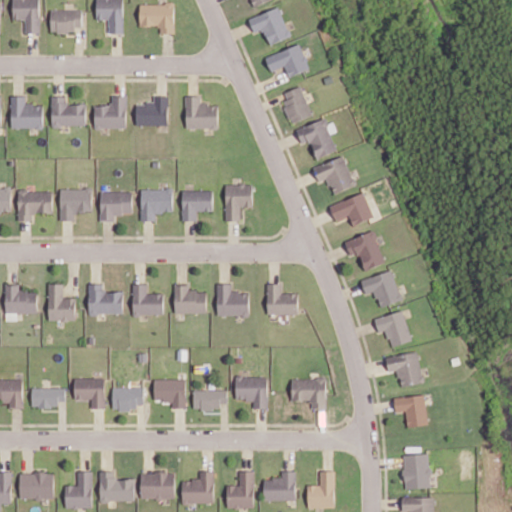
[(40,33),(40,0),(12,0),(13,19),(25,19),(25,32),(40,33)]
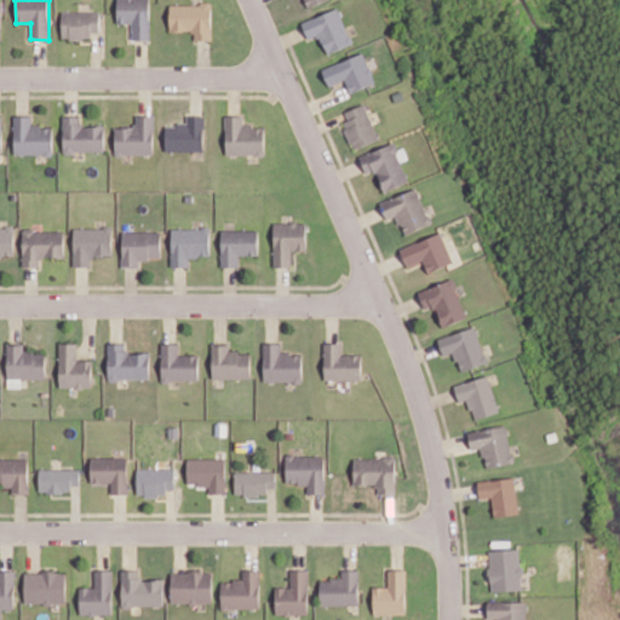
[(116,0),(118,23),(131,23),(132,40),(150,40),(149,0),(116,0)]
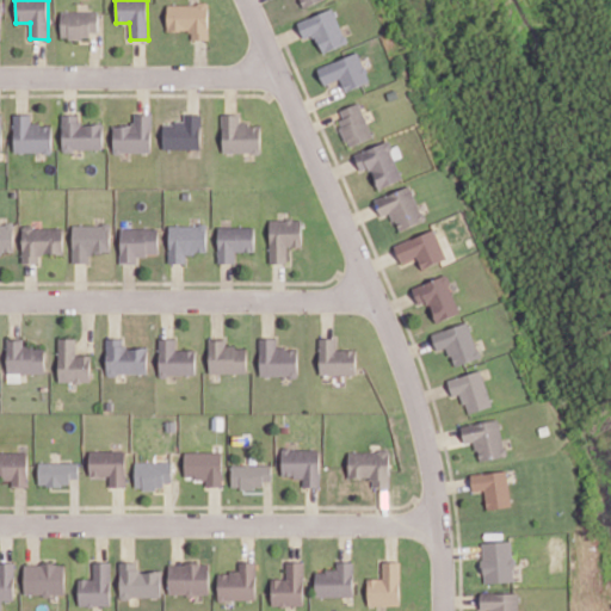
[(209,39),(209,4),(167,5),(167,31),(191,30),(191,39),(209,39)]
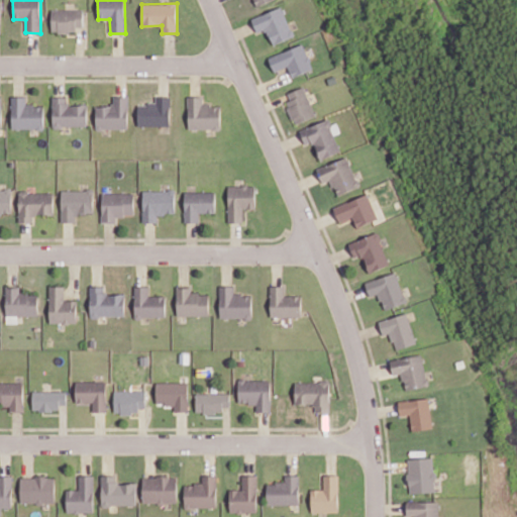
[(273,43),(293,36),(283,6),(251,17),(256,32),(267,28),(273,43)]
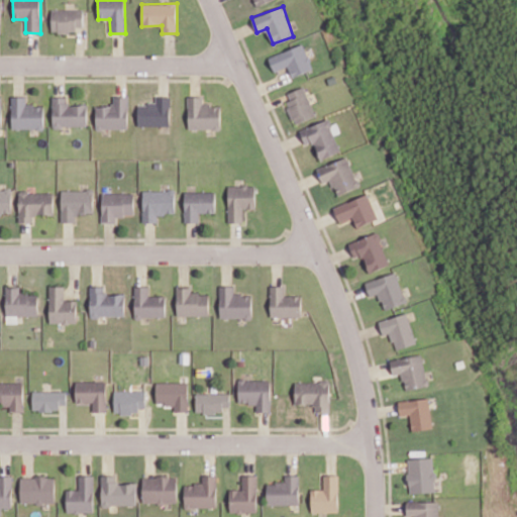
[(83,9),(52,10),(52,31),(84,30),(83,9)]
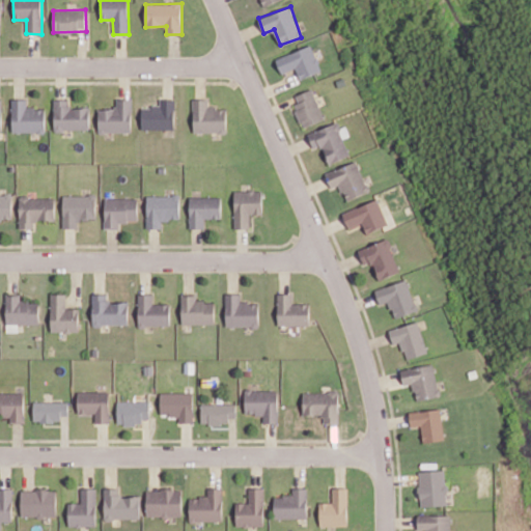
[(282,74),(296,67),(301,80),(323,71),(311,45),(276,59),(282,74)]
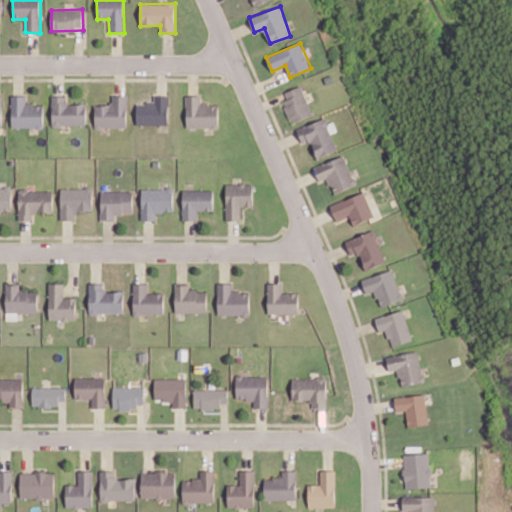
[(312,116),(303,86),(282,92),(291,122),(312,116)]
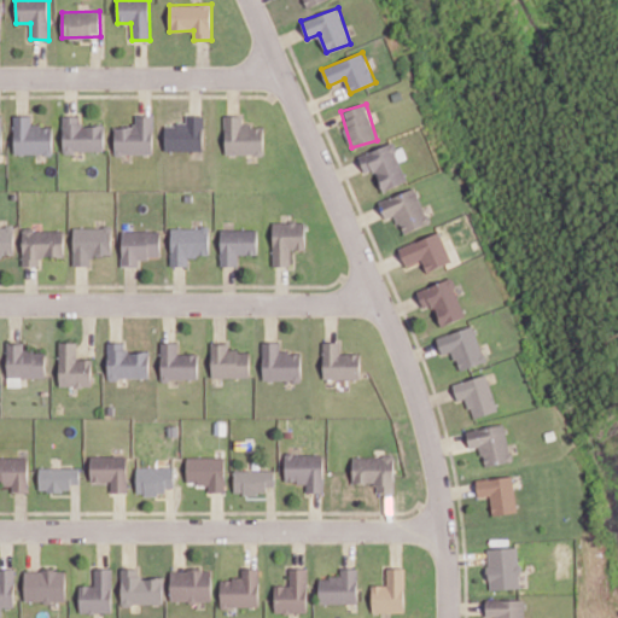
[(31,115),(15,115),(13,153),(52,155),(53,126),(31,126),(31,115)]
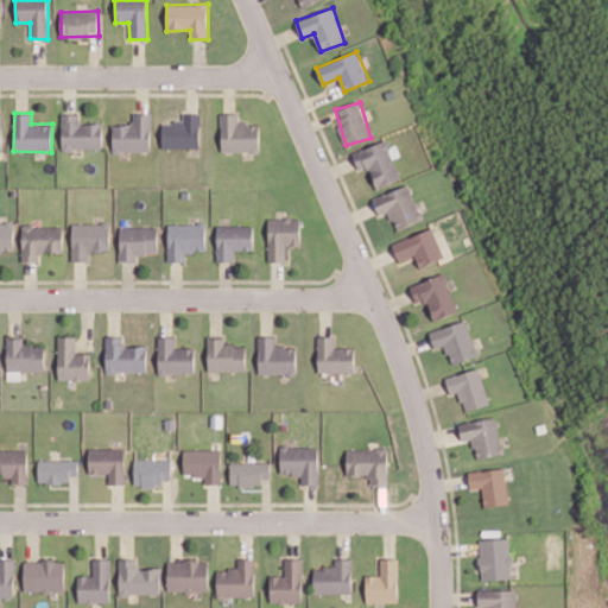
[(113,152),(151,151),(151,113),(133,113),(133,124),(113,125),(113,152)]
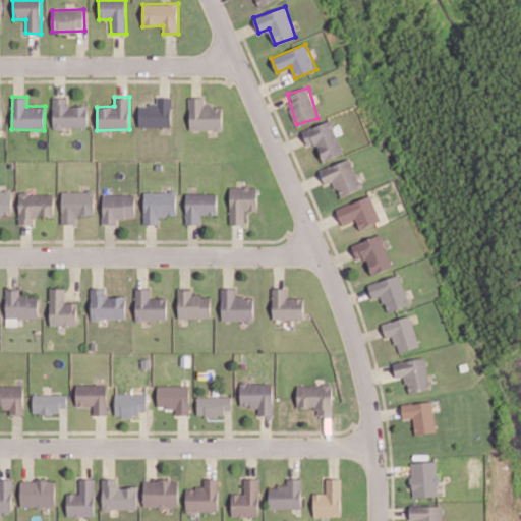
[(171,127),(172,97),(158,97),(157,105),(139,104),(138,126),(171,127)]
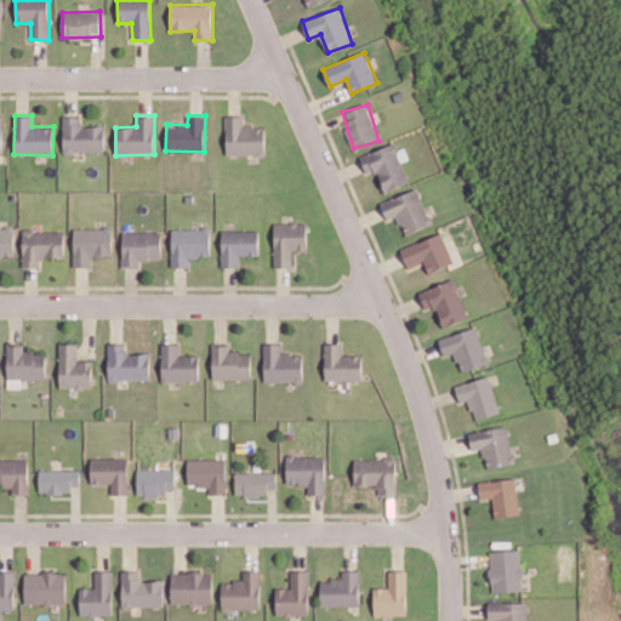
[(265,125),(244,126),(244,115),(226,115),(227,155),(266,154),(265,125)]
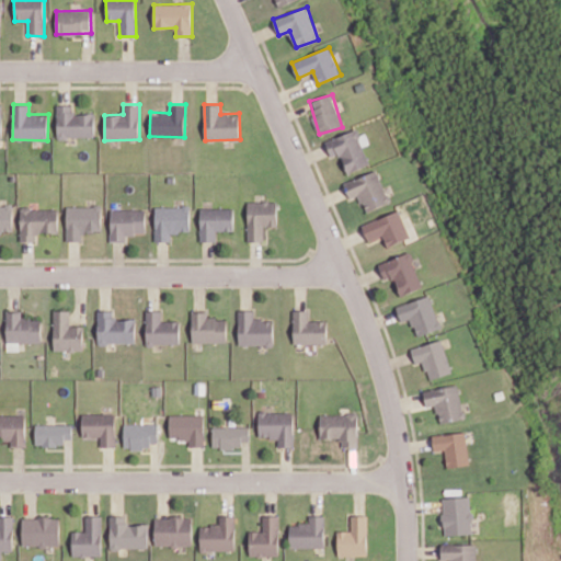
[(95,137),(94,113),(73,114),(73,105),(57,105),(57,138),(95,137)]
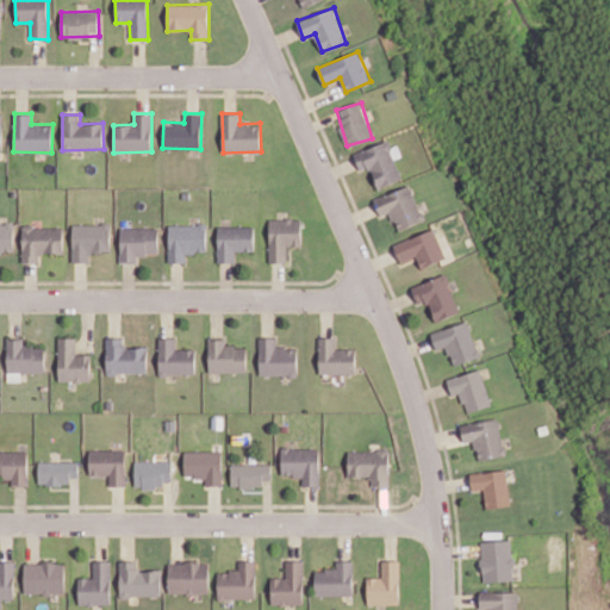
[(361,172),(371,168),(378,188),(403,179),(388,141),(354,154),(361,172)]
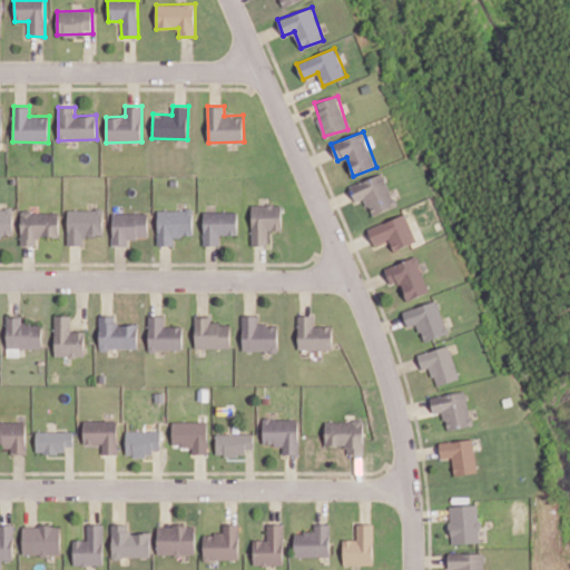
[(355,202),(365,198),(372,215),(396,206),(383,173),(350,186),(355,202)]
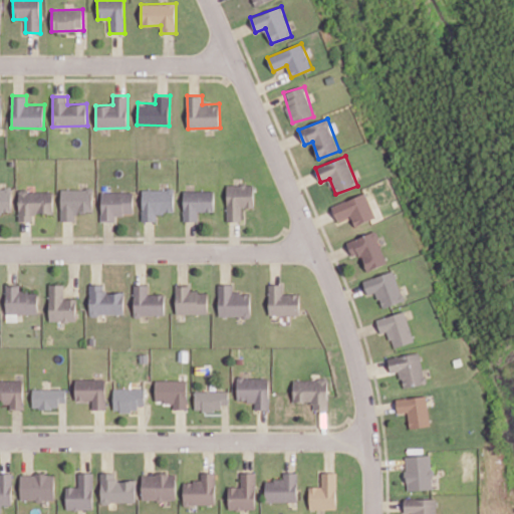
[(227,221),(242,221),(242,208),(254,207),(254,184),(227,185),(227,221)]
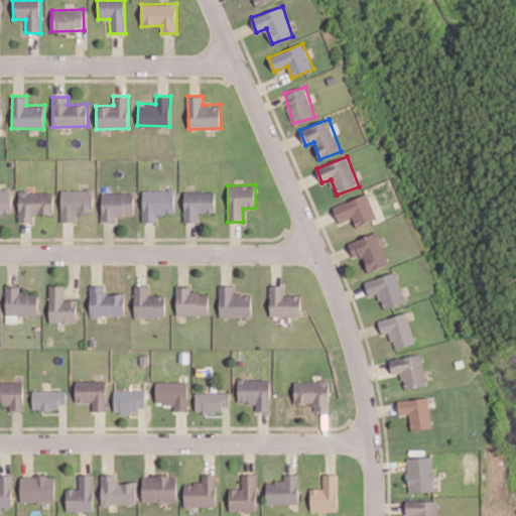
[(0,188),(0,213),(12,214),(12,189),(0,188)]
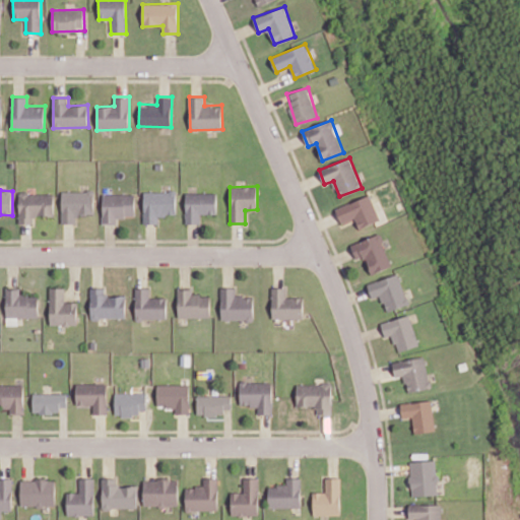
[(94,214),(93,191),(61,191),(62,223),(77,222),(77,214),(94,214)]
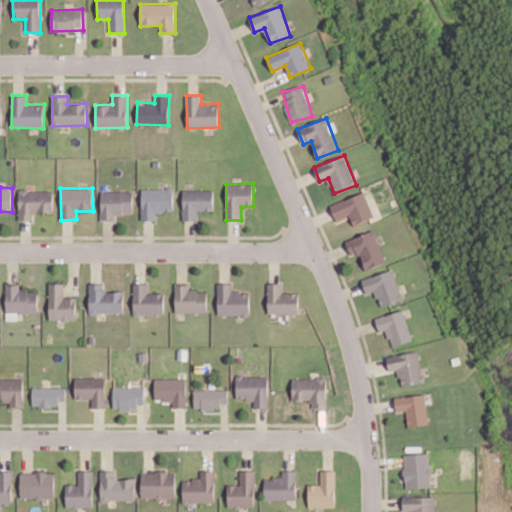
[(141,189),(142,221),(156,220),(156,212),(174,212),(173,188),(141,189)]
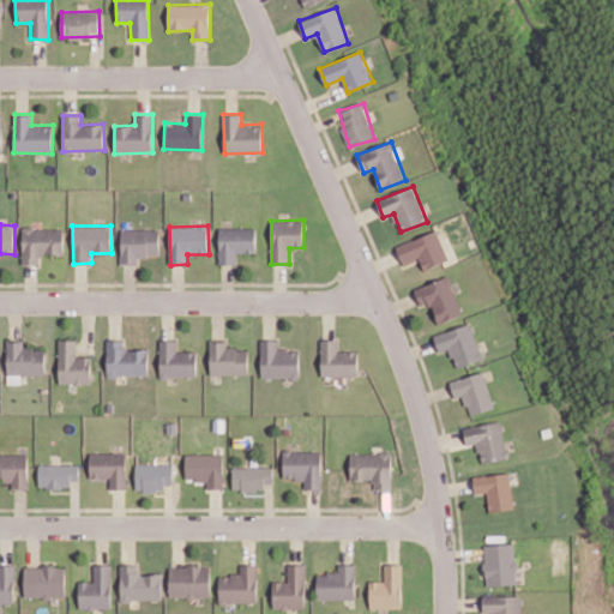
[(256,228),(220,227),(218,264),(236,264),(236,252),(256,252),(256,228)]
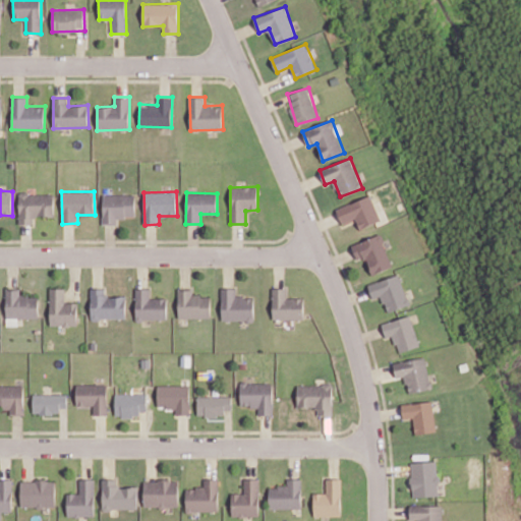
[(35,224),(35,216),(54,216),(54,193),(19,193),(19,224),(35,224)]
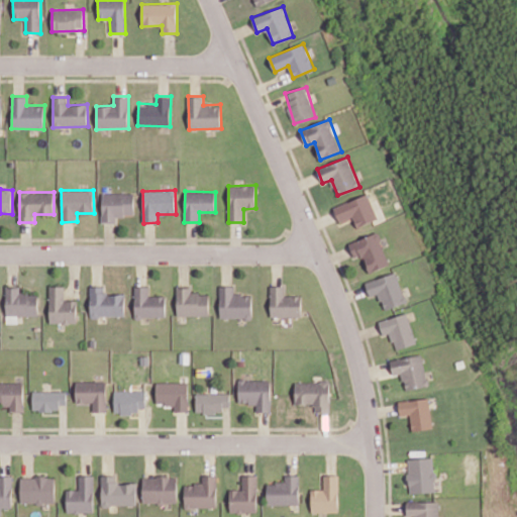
[(133,193),(102,193),(102,221),(117,221),(117,215),(133,215),(133,193)]
